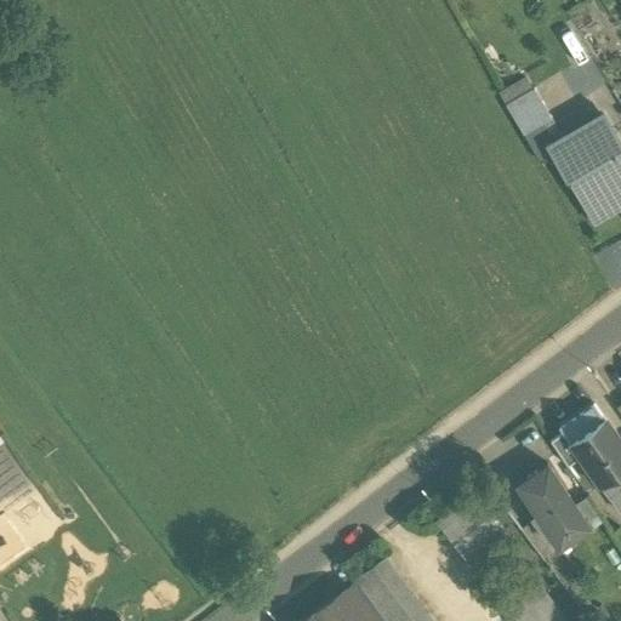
[(537,96),(508,113),(525,142),(554,125),(537,96)]
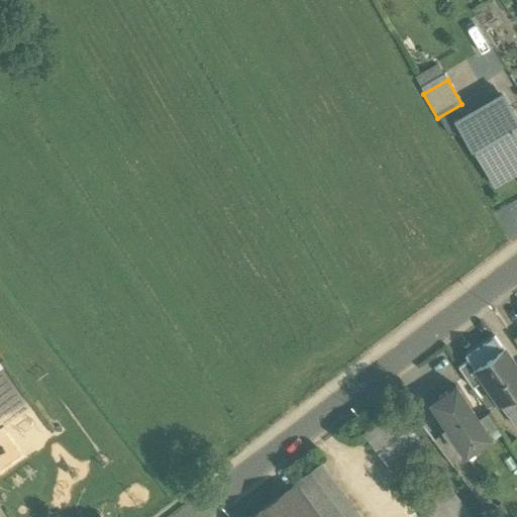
[(516,178),(516,126),(504,104),(459,129),(495,191),(516,178)]
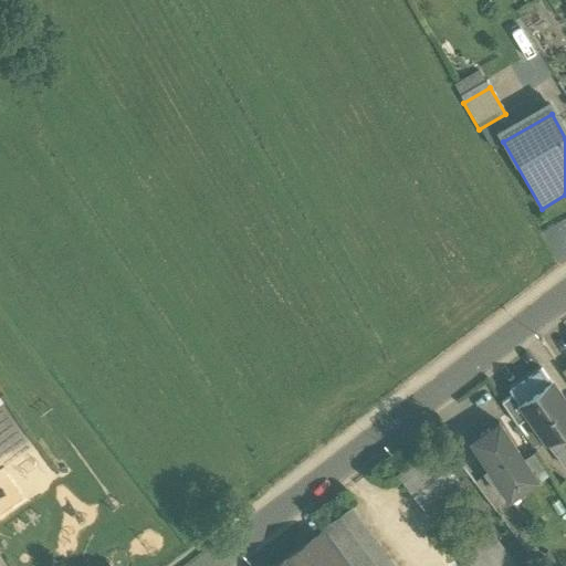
[(542,373),(511,396),(513,398),(520,407),(551,385),(542,373)]
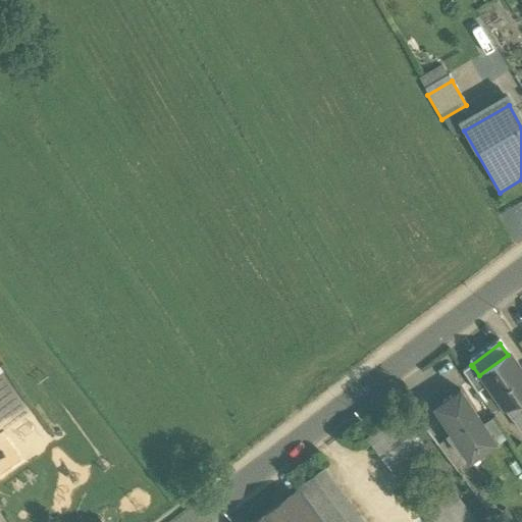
[(521,374),(508,355),(479,375),(478,376),(487,388),(505,413),(505,412),(512,422),(521,415),(521,374)]
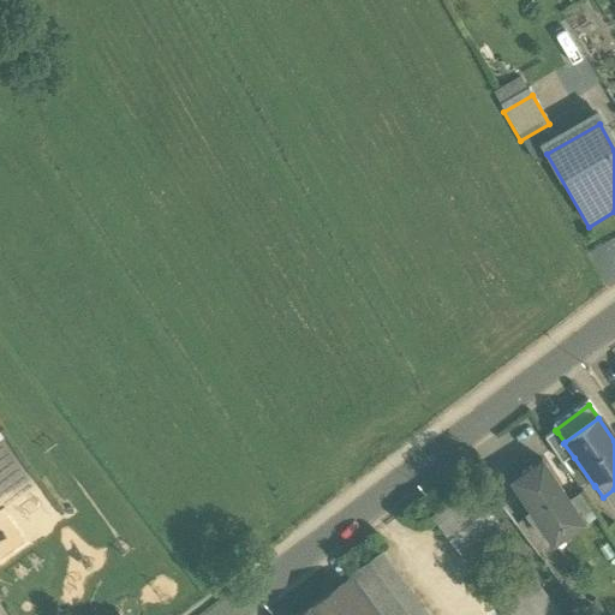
[(565,442),(557,433),(545,441),(562,466),(574,458),(563,443),(565,442)]
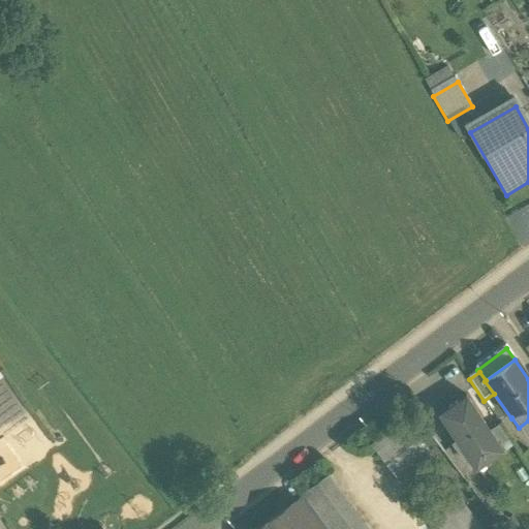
[(502,453),(467,398),(439,416),(458,444),(454,447),(465,462),(468,460),(475,470),(502,453)]
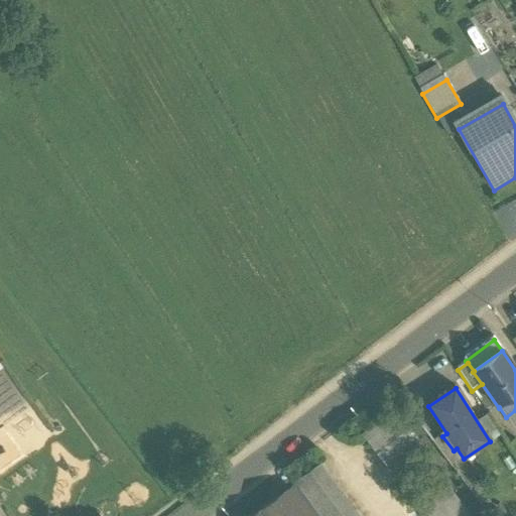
[(515,410),(506,417),(514,428),(515,427),(515,410)]
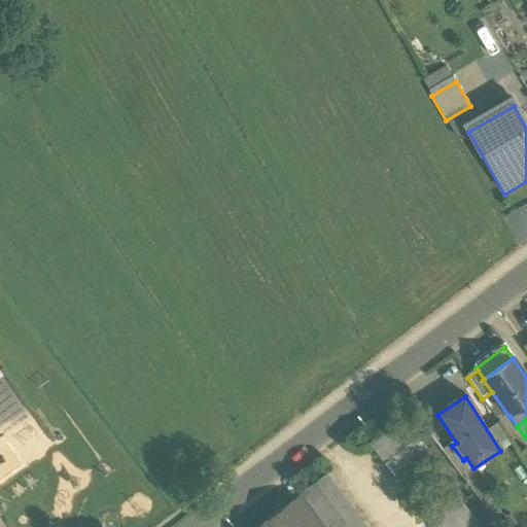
[(428,452),(403,421),(371,448),(395,479),(428,452)]
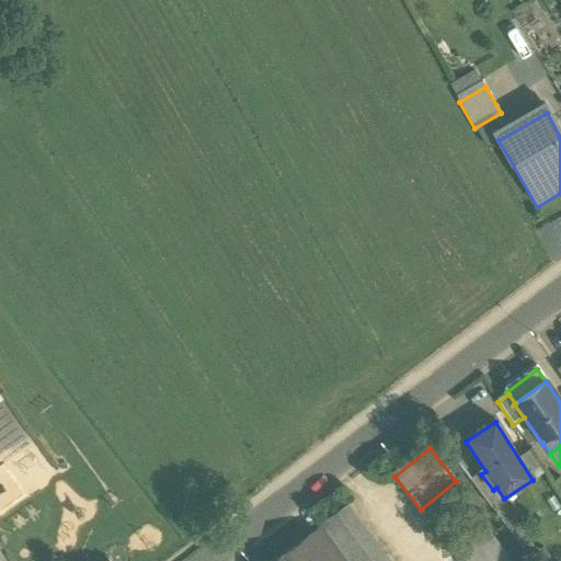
[(390,560),(348,505),(321,527),(322,530),(345,560),(390,560)]
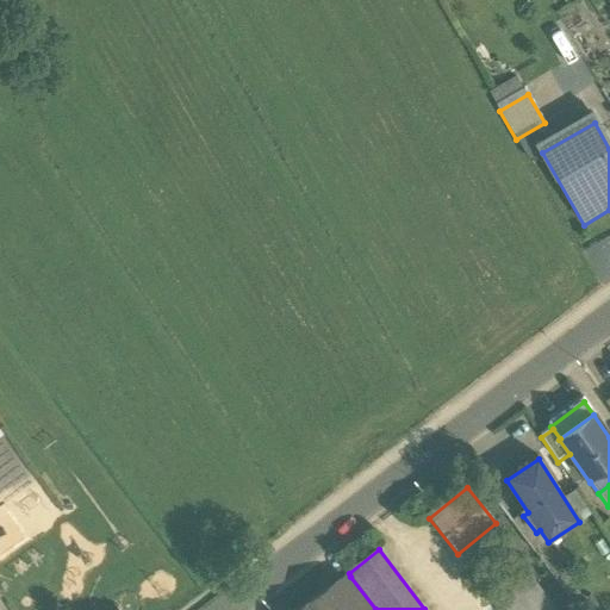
[(553,609),(518,564),(484,590),(499,609),(553,609)]
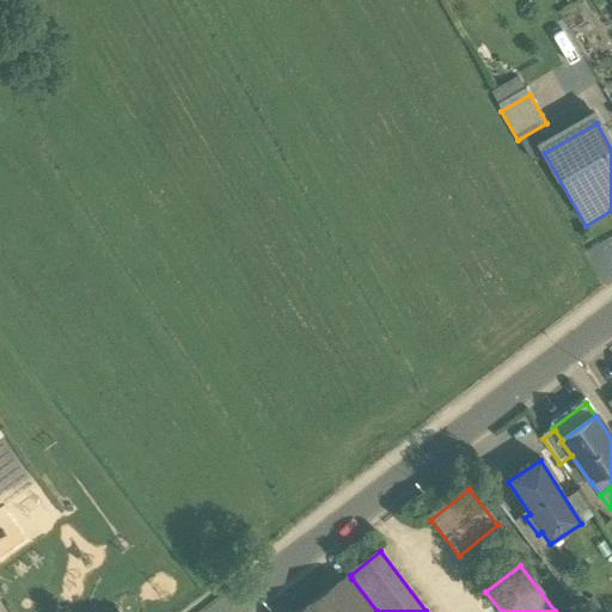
[(377,611),(352,579),(338,588),(356,611),(377,611)]
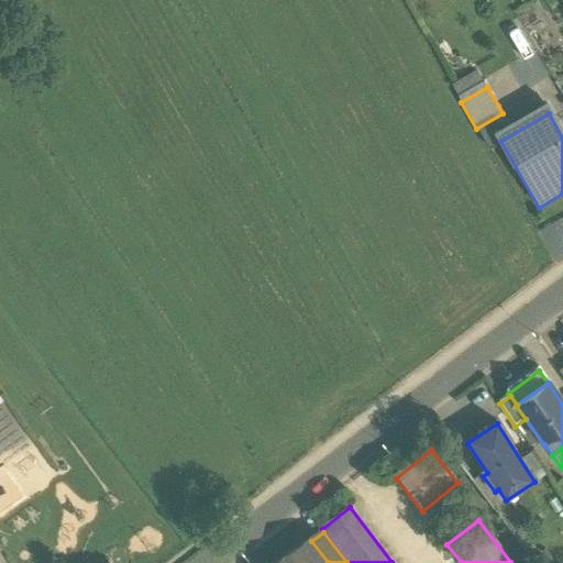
[(311,540),(280,562),(328,562),(311,541),(311,540)]
